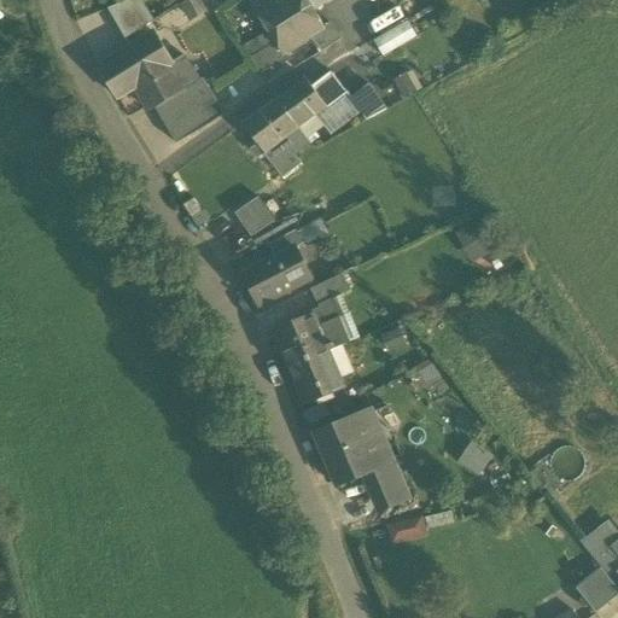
[(133,0),(110,10),(127,40),(156,22),(141,0),(133,0)]
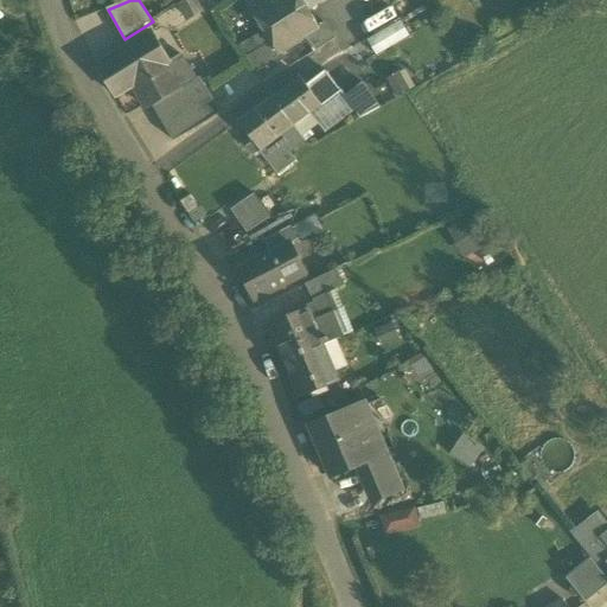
[(197,0),(186,0),(177,6),(187,23),(205,12),(197,0)]
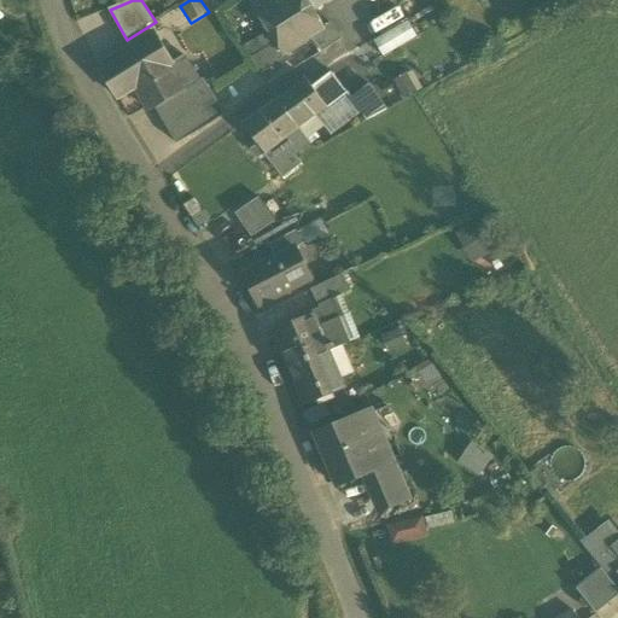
[(287,54),(312,40),(326,30),(325,27),(313,10),(312,7),(312,6),(308,0),(252,0),(250,3),(269,33),(285,57),(287,54)]
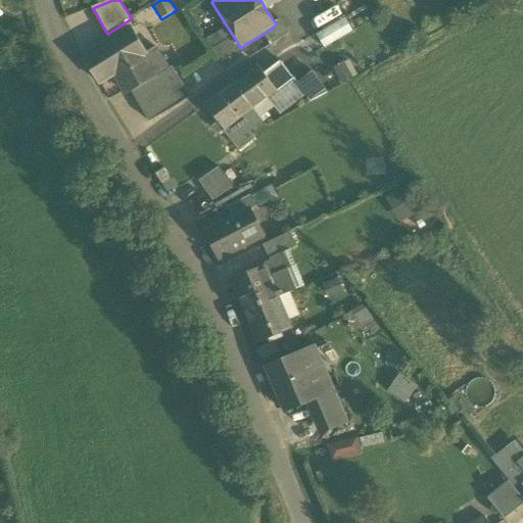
[(316,28),(340,15),(335,6),(311,18),(316,28)]
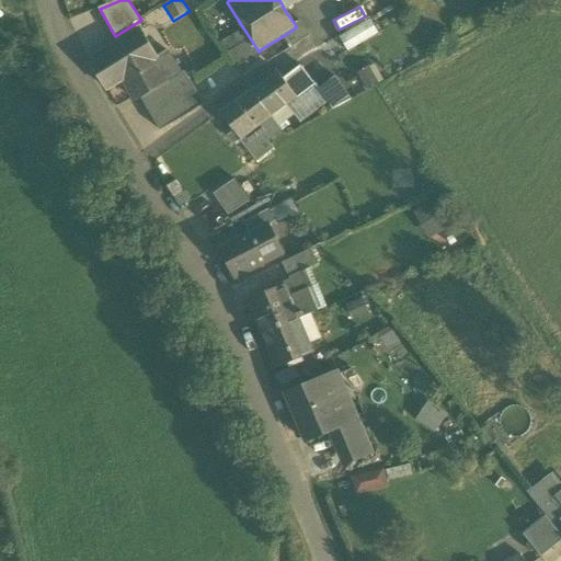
[(370,19),(340,36),(347,50),(378,33),(370,19)]
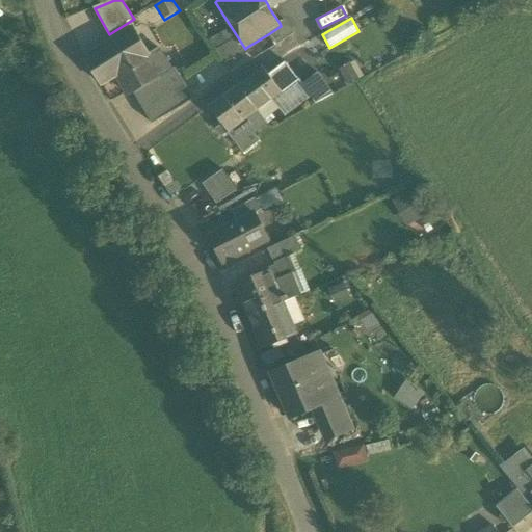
[(284,20),(280,23),(281,26),(268,34),(275,46),(293,34),(284,20)]
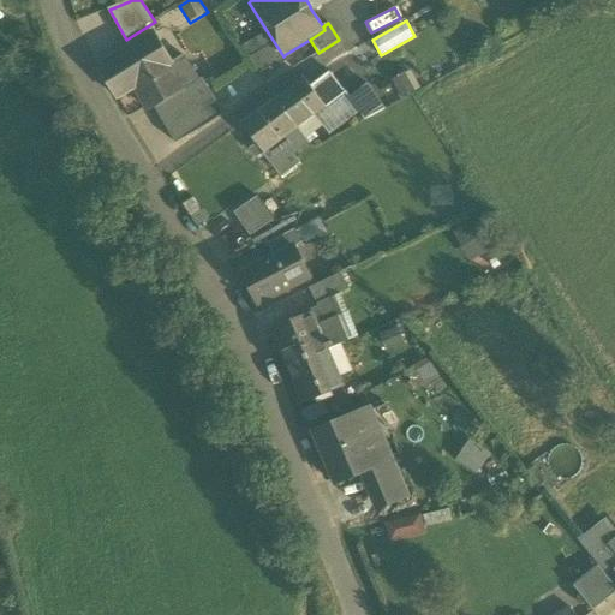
[(288,60),(286,54),(284,57),(268,33),(245,46),(262,72),(269,69),(270,71),(288,60)]
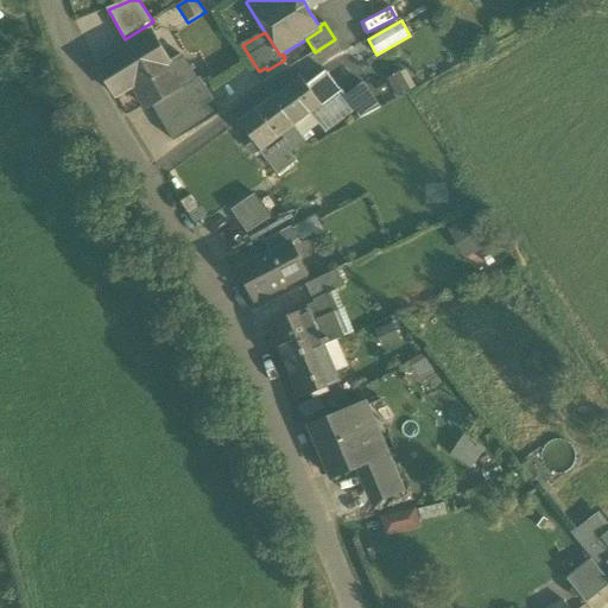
[(147,111),(149,111),(153,107),(185,88),(187,87),(170,62),(152,33),(97,68),(116,99),(134,88),(149,109),(147,111)]
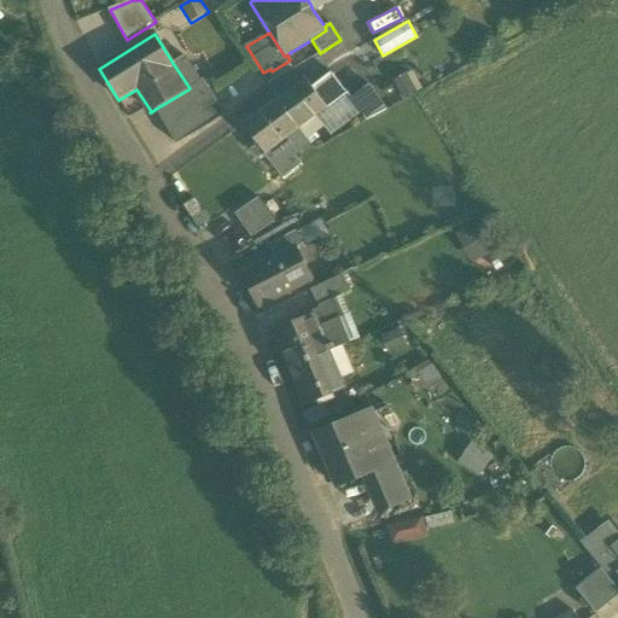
[(190,88),(188,89),(210,124),(225,115),(203,80),(200,81),(185,56),(173,63),(190,88)]
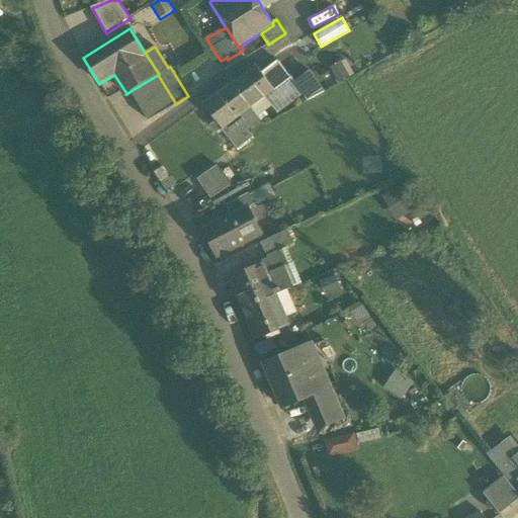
[(277,61),(261,73),(275,90),(291,78),(277,61)]
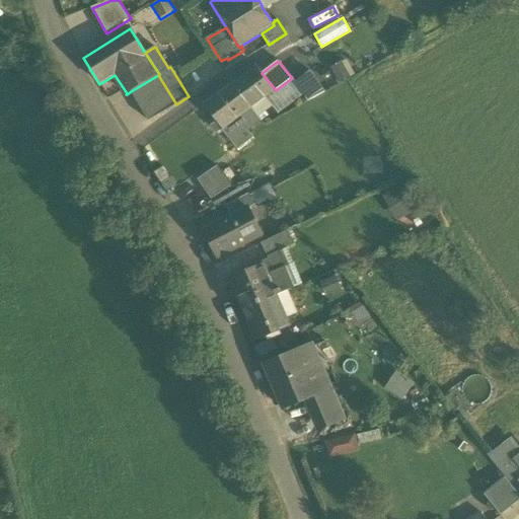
[(351,77),(342,61),(330,68),(340,84),(351,77)]
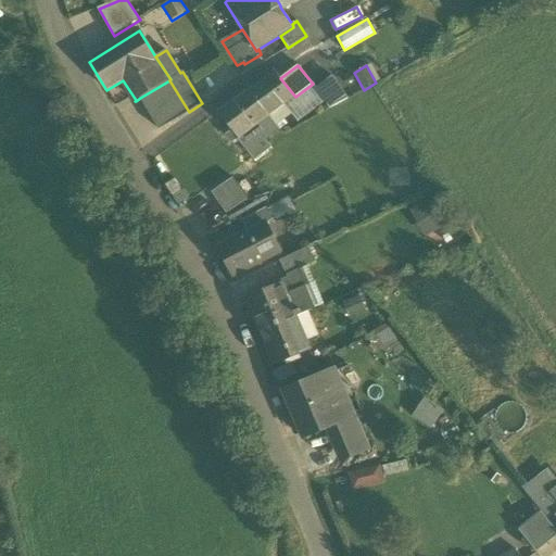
[(285,104),(295,97),(280,78),(275,71),(250,89),(250,90),(269,115),(277,125),(292,113),(285,104)]
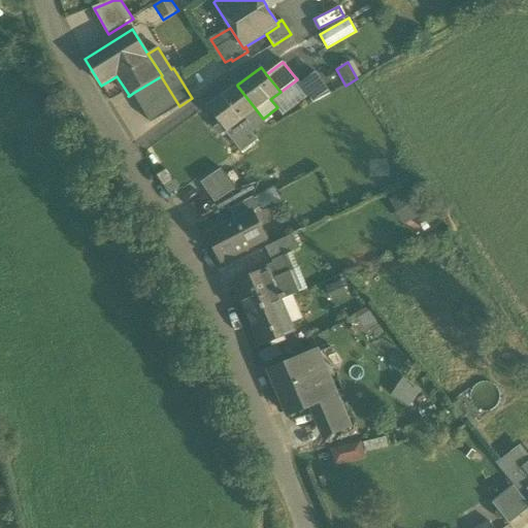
[(309,97),(314,103),(330,94),(315,72),(299,84),(309,97)]
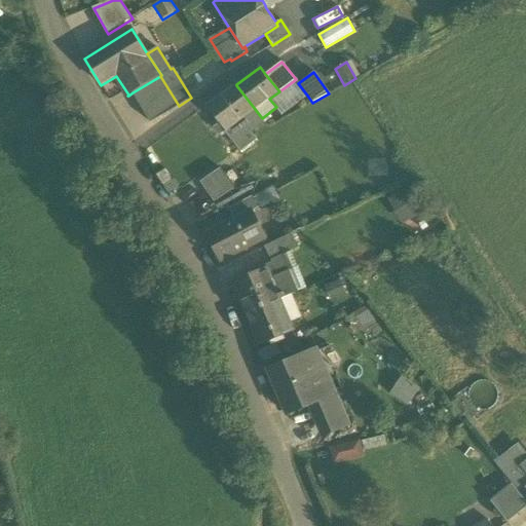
[(152,122),(179,106),(160,76),(133,92),(152,122)]
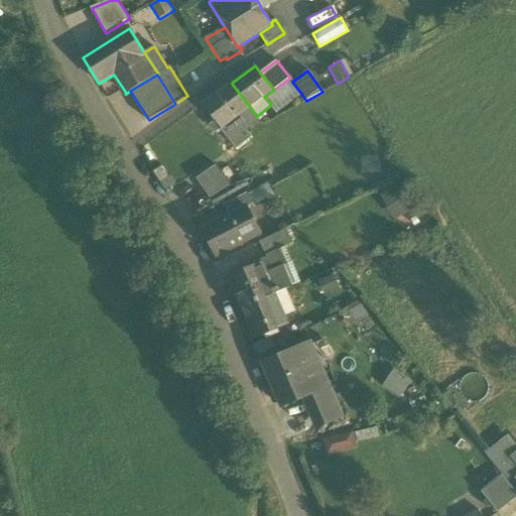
[(292,82),(290,78),(274,90),(264,97),(271,105),(277,114),(302,95),(292,82)]
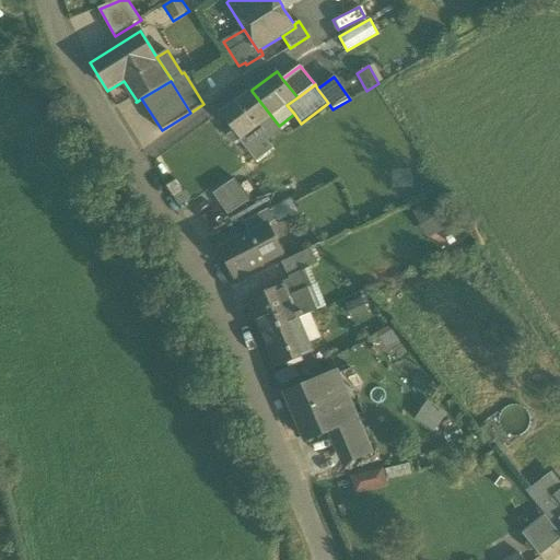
[(256,127),(271,116),(252,91),(221,113),(241,139),(257,159),(271,148),(267,143),(256,127)]
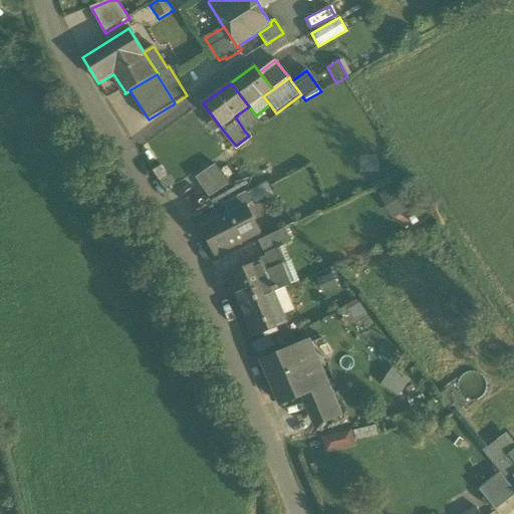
[(235,116),(245,132),(260,120),(256,115),(249,106),(235,116)]
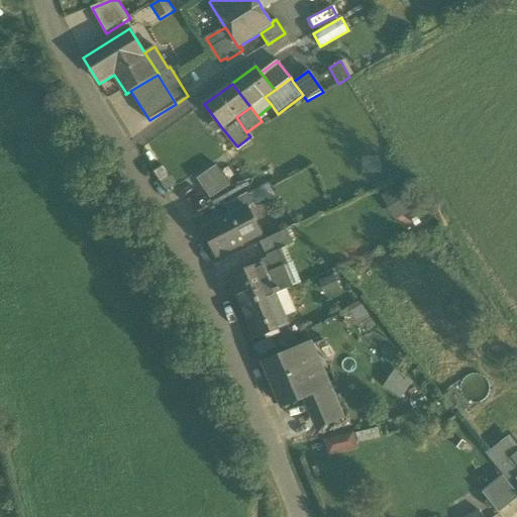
[(197,179),(211,199),(230,186),(216,166),(197,179)]
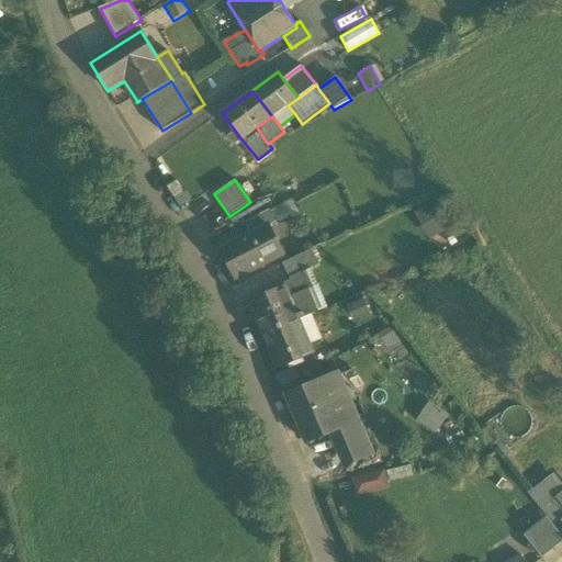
[(271,210),(278,222),(279,224),(301,212),(293,198),(271,210)]
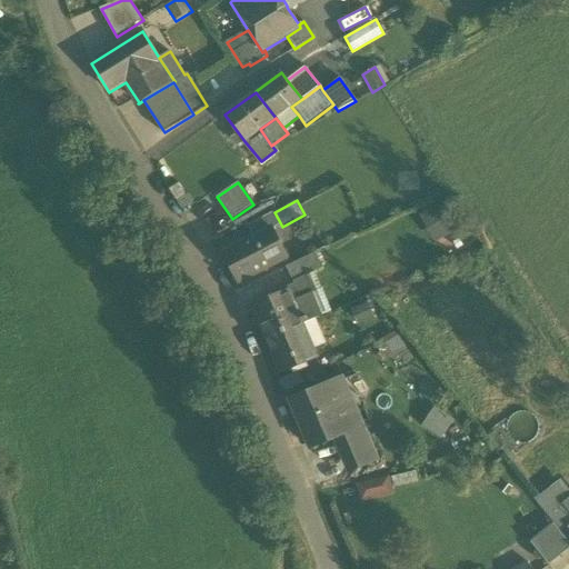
[(248,226),(253,238),(272,228),(272,229),(281,225),(275,212),(262,218),(248,226)]
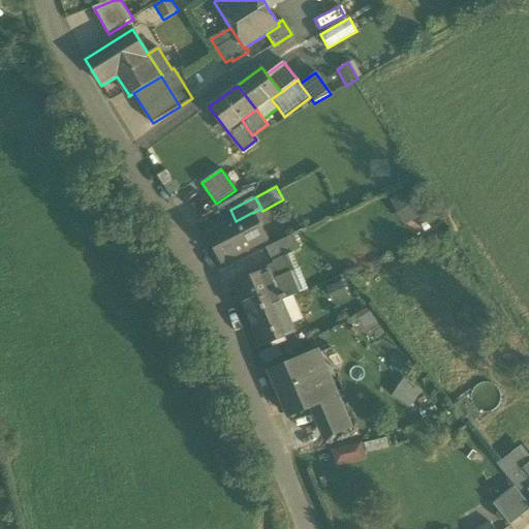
[(209,235),(223,262),(267,240),(253,213),(253,212),(236,221),(209,235)]
